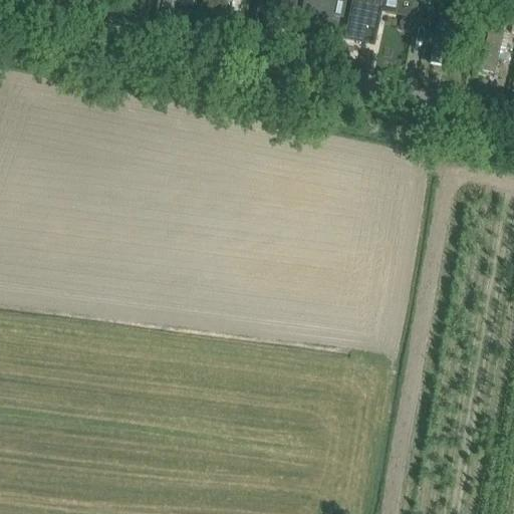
[(164,0),(162,11),(180,15),(183,0),(164,0)]
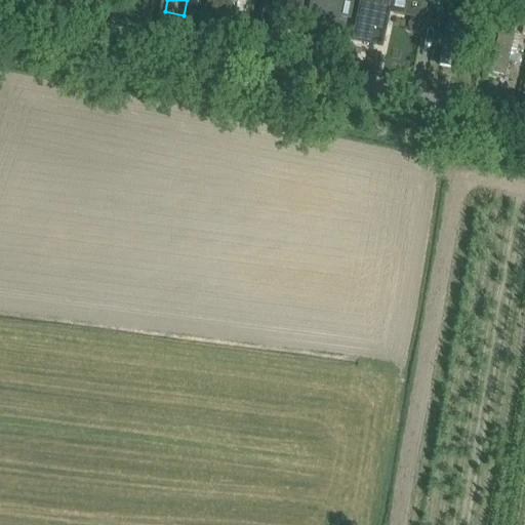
[(219,0),(214,24),(231,28),(237,0),(219,0)]
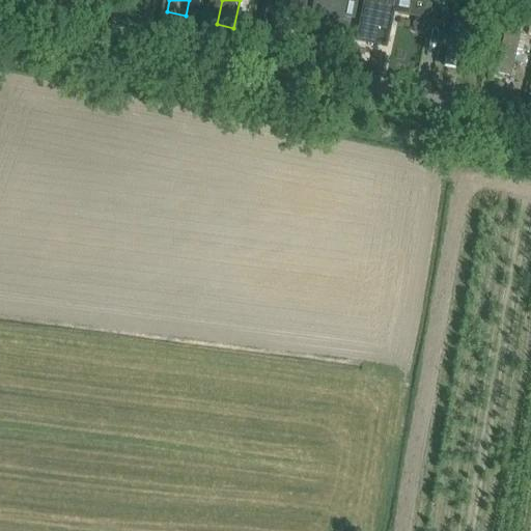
[(270,0),(264,28),(280,31),(284,7),(305,11),(307,0),(270,0)]
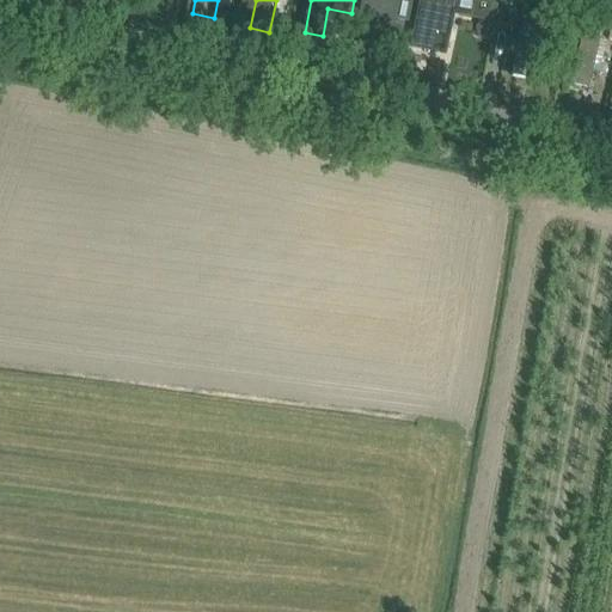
[(363,0),(356,38),(362,40),(365,42),(373,44),(377,42),(391,46),(396,20),(399,0),(363,0)]
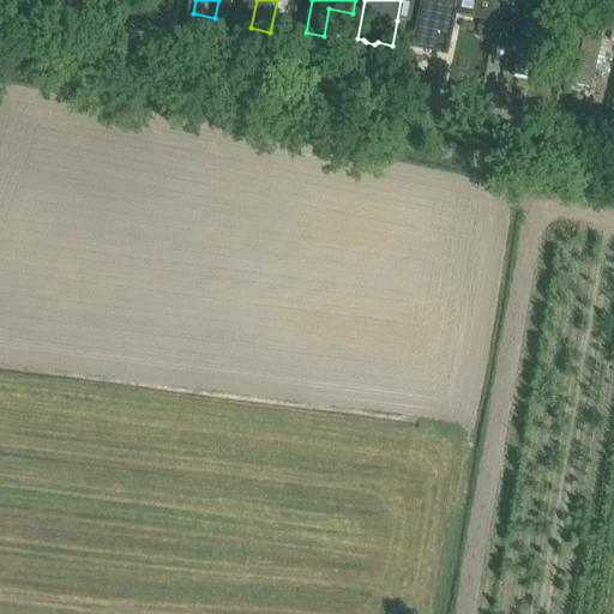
[(422,0),(413,48),(447,55),(447,52),(452,31),(456,16),(458,0),(422,0)]
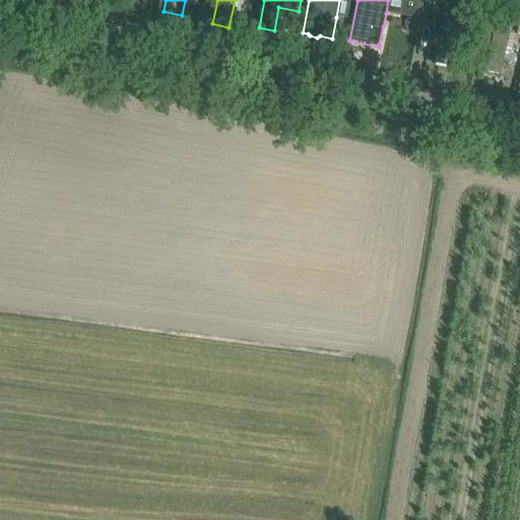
[(406,0),(402,16),(414,18),(417,3),(406,0)]
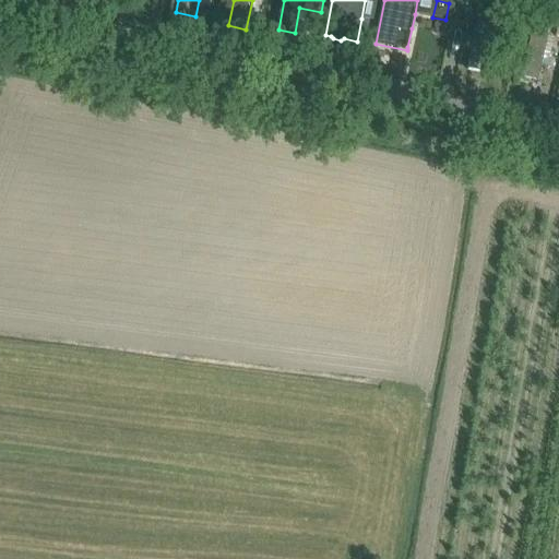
[(497,26),(478,23),(468,72),(487,76),(497,26)]
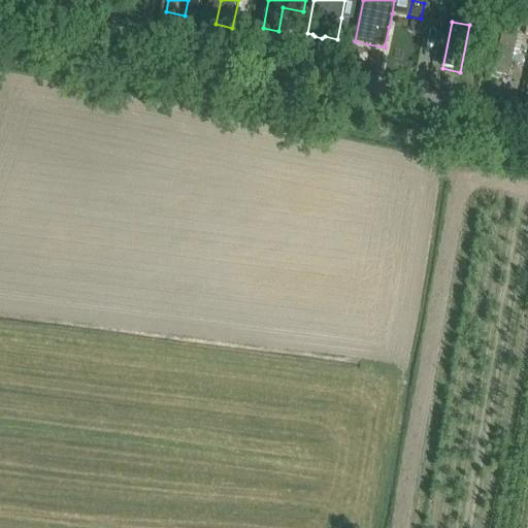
[(519,36),(503,33),(493,75),(508,79),(519,36)]
